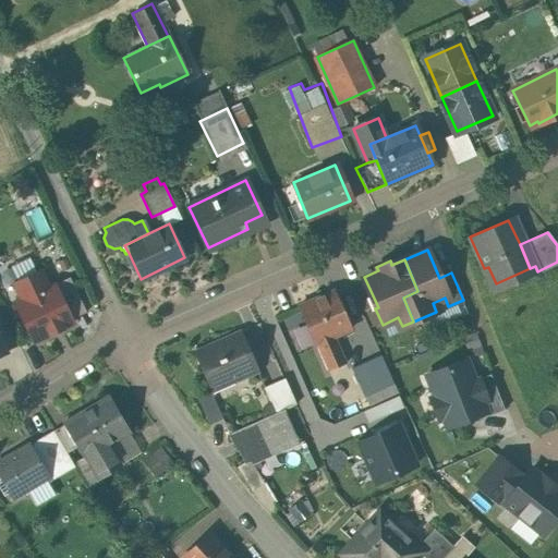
[(23,299),(15,303),(34,341),(50,332),(51,335),(62,329),(62,327),(73,322),(72,318),(55,283),(48,288),(39,270),(15,282),(23,299)]
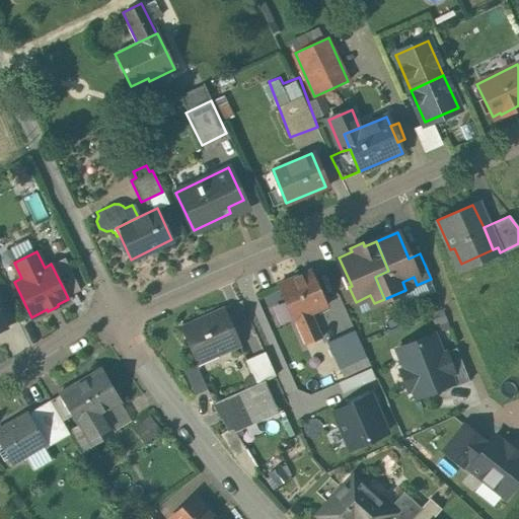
[(65,257),(51,264),(67,296),(80,290),(65,257)]
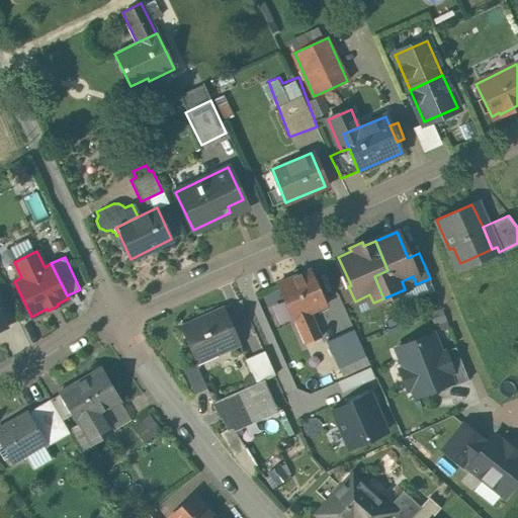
[(310,269),(276,284),(291,319),(293,318),(305,343),(319,336),(308,311),(325,304),(310,269)]
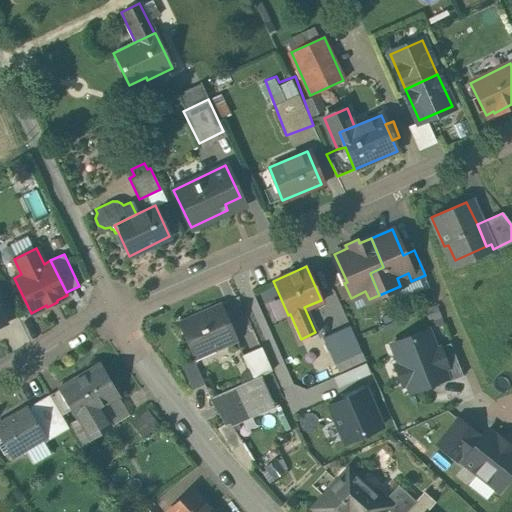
[(220,303),(178,322),(193,355),(217,344),(219,347),(236,340),(220,303)]
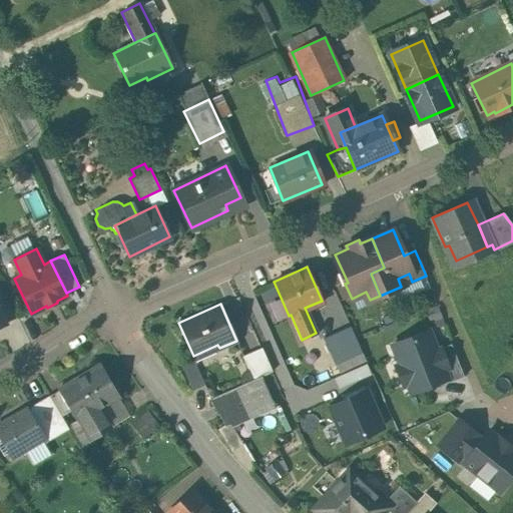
[(350,324),(322,337),(334,364),(362,352),(350,324)]
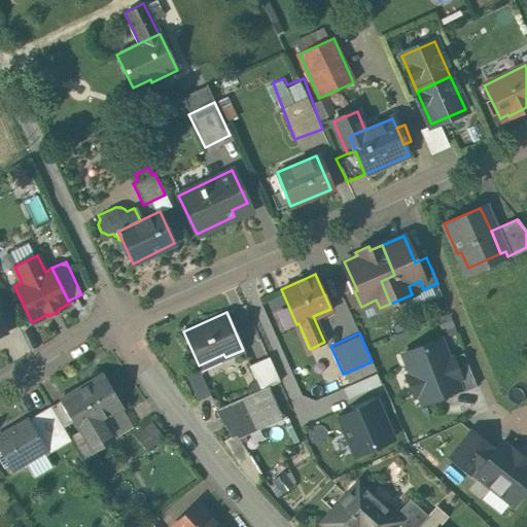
[(402,355),(422,403),(458,389),(460,388),(448,359),(441,340),(402,355)]
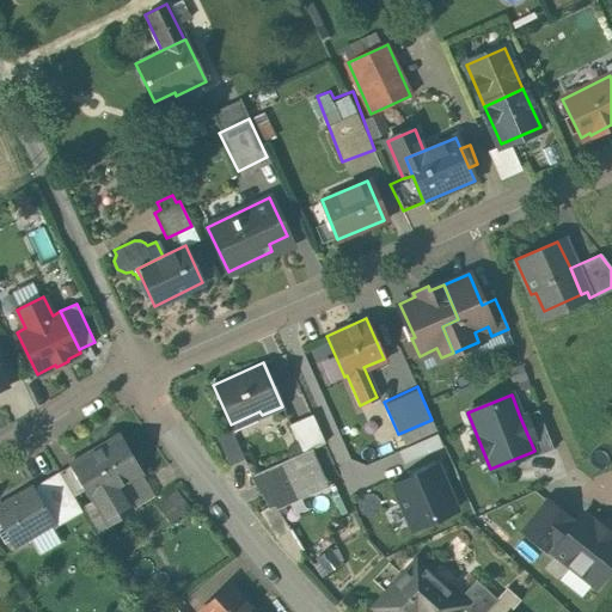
[(538,410),(520,417),(534,451),(532,452),(534,457),(554,450),(538,410)]
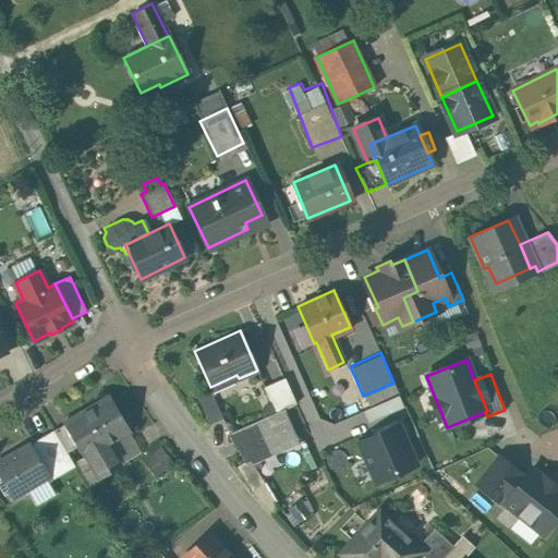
[(283,377),(263,387),(274,413),(283,409),(295,403),(283,377)]
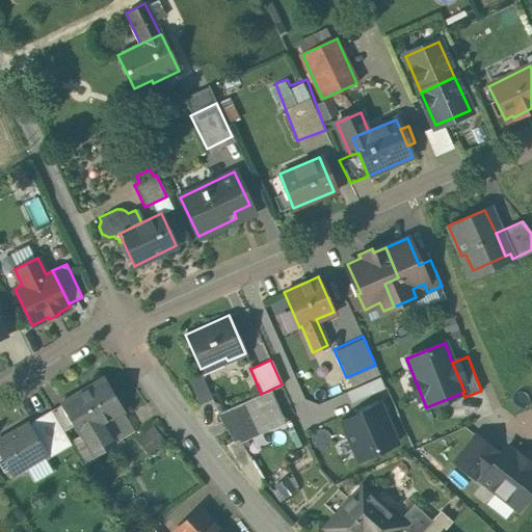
[(212,398),(201,374),(188,379),(198,404),(212,398)]
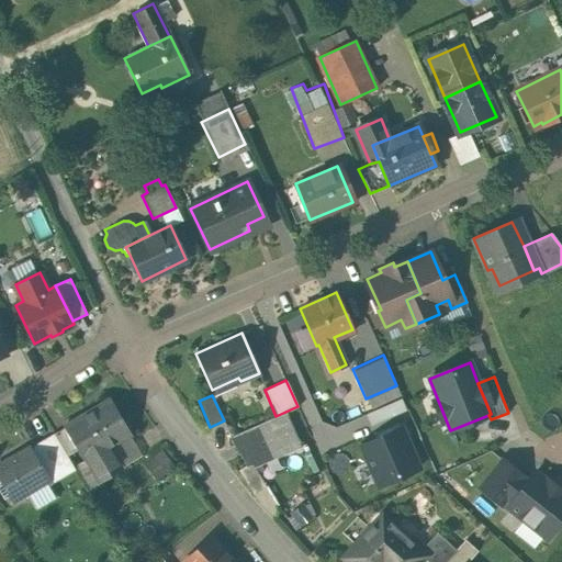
[(108,400),(65,426),(78,448),(85,460),(86,459),(98,481),(119,468),(107,447),(128,434),(108,400)]
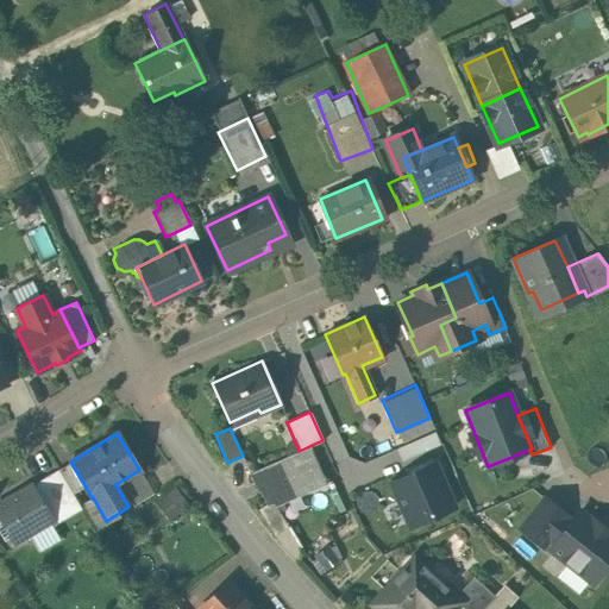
[(299,451),(249,473),(253,482),(256,481),(265,504),(272,502),(274,507),(275,506),(326,483),(309,446),(299,451)]
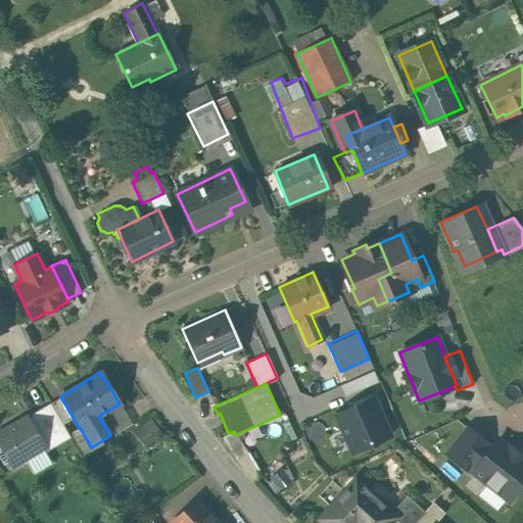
[(73,417),(60,396),(49,402),(61,423),(73,417)]
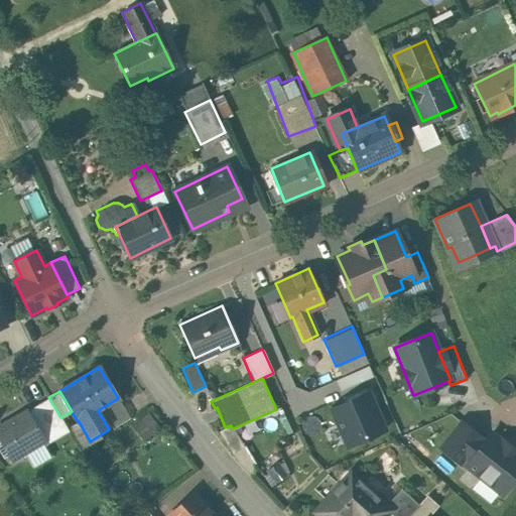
[(333,409),(348,445),(384,430),(369,394),(333,409)]
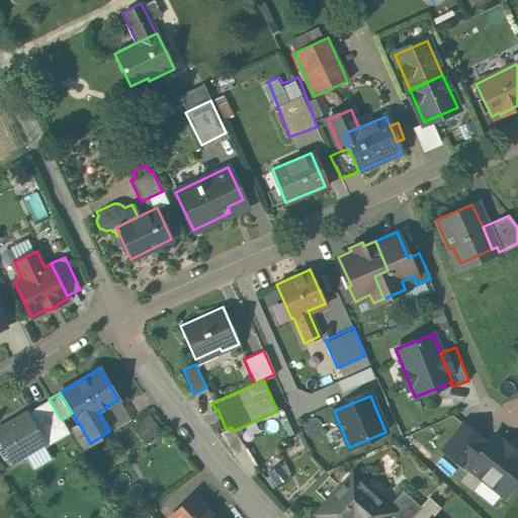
[(49,399),(27,412),(40,435),(63,422),(61,419),(49,399)]
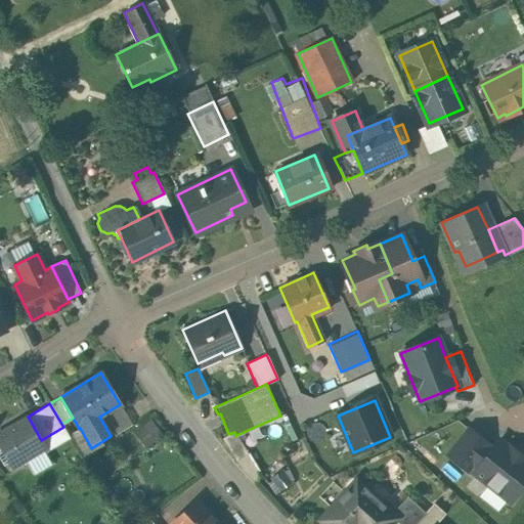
[(41,440),(28,417),(0,432),(0,461),(2,465),(8,461),(12,468),(46,447),(41,440)]
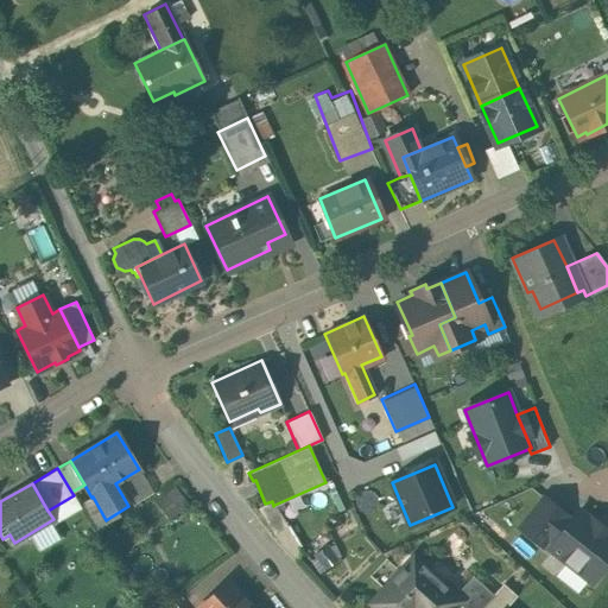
[(286,525),(274,505),(273,506),(272,501),(265,504),(257,507),(273,534),(286,525)]
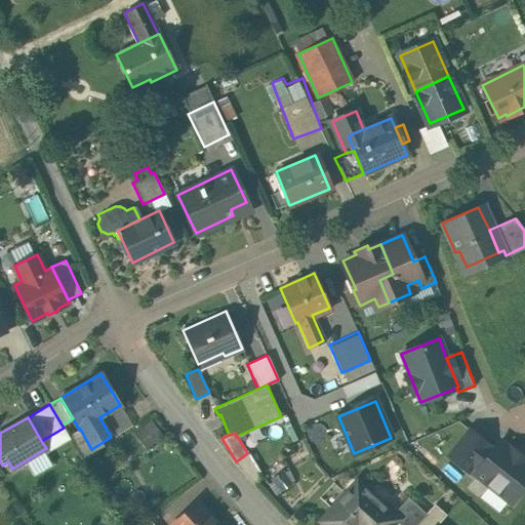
[(524,484),(524,461),(499,441),(474,472),(512,501),(524,484)]
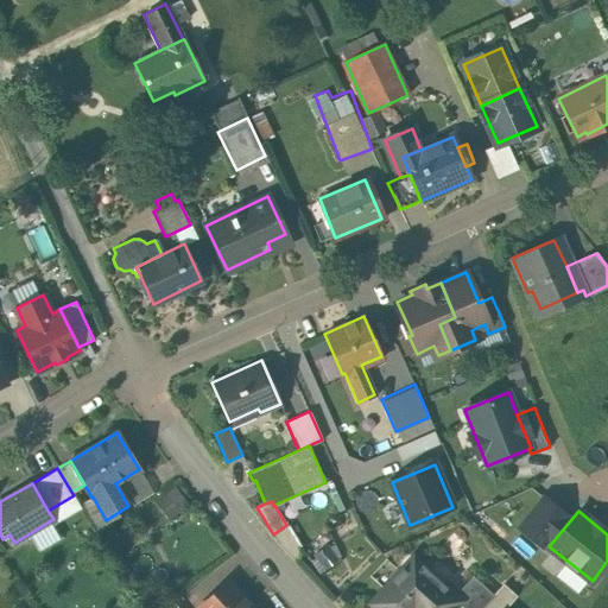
[(412,555),(368,603),(374,607),(400,607),(403,606),(405,607),(454,607),(462,600),(412,555)]
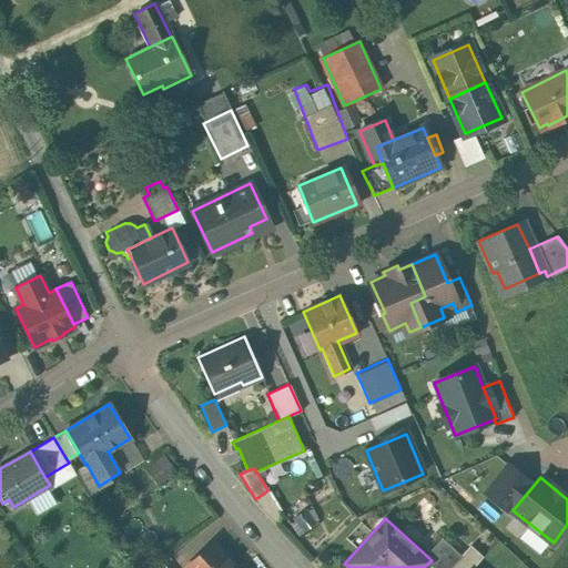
[(449,567),(462,556),(440,537),(433,545),(443,554),(430,567),(432,567),(449,567)]
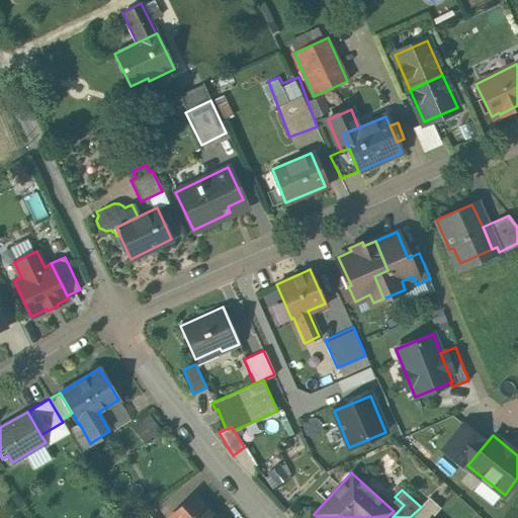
[(213,517),(216,517),(193,494),(168,517),(213,517)]
